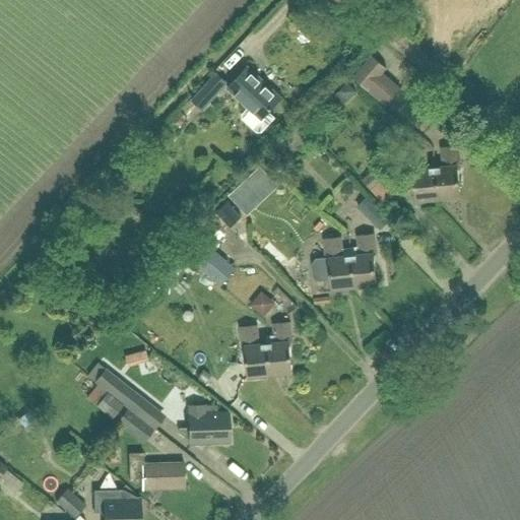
[(385,106),(400,88),(382,72),(386,68),(372,56),(352,77),(385,106)]
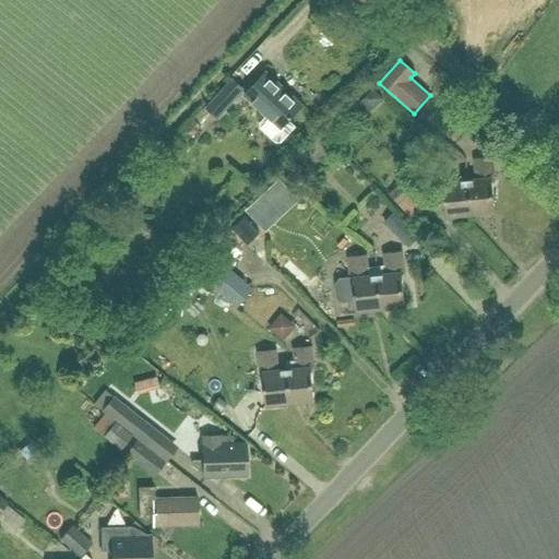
[(288,120),(302,105),(265,71),(245,94),(268,115),(266,116),(261,122),(261,127),(276,142),(282,141),(295,127),(288,120)]
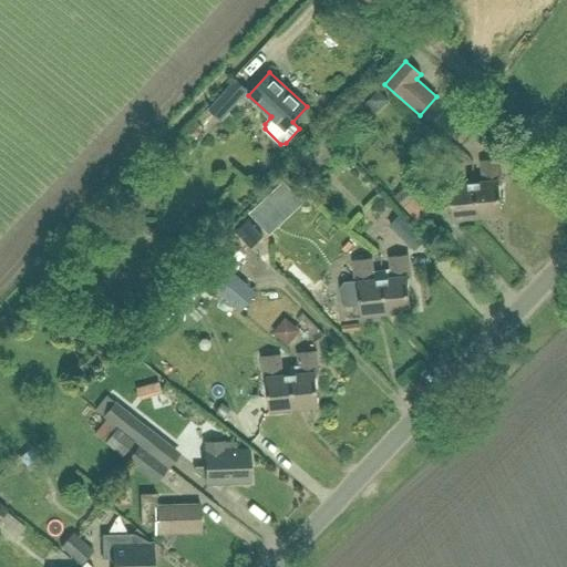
[(236,78),(208,109),(220,119),(248,90),(236,78)]
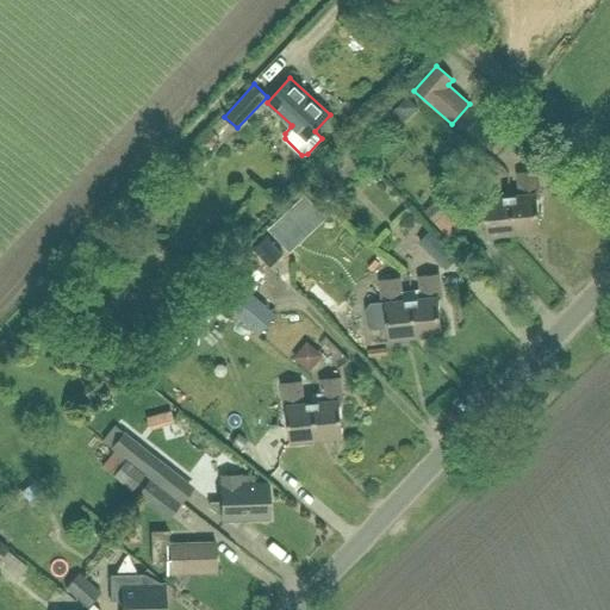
[(404,129),(424,106),(412,95),(392,118),(404,129)]
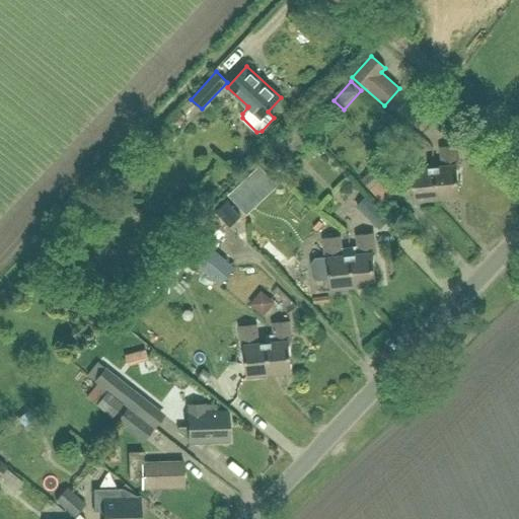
[(444,165),(435,166),(438,197),(459,195),(456,164),(459,164),(458,145),(442,147),(444,165)]
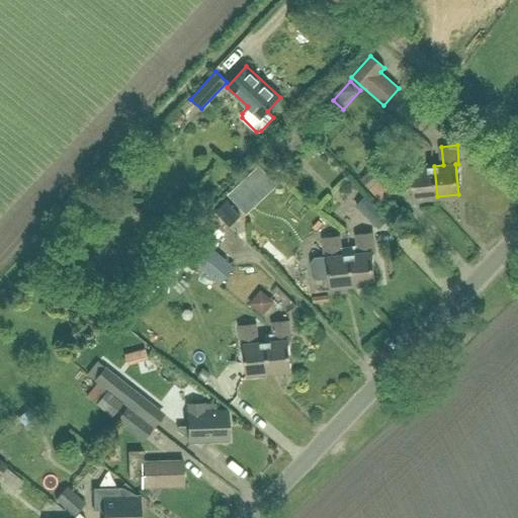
[(437,196),(434,166),(425,167),(424,148),(408,150),(410,169),(412,168),(415,198),(437,196)]
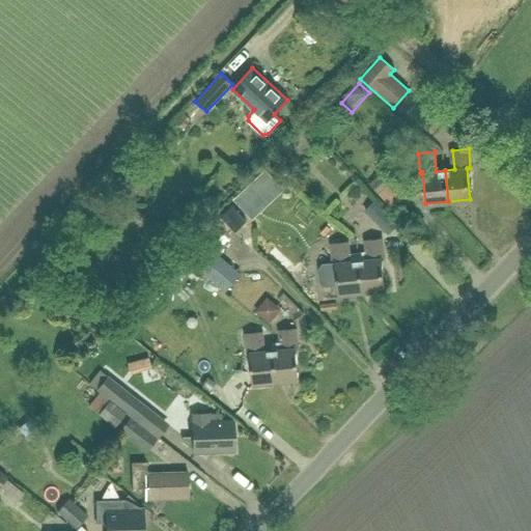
[(370,184),(380,193),(400,173),(391,164),(370,184)]
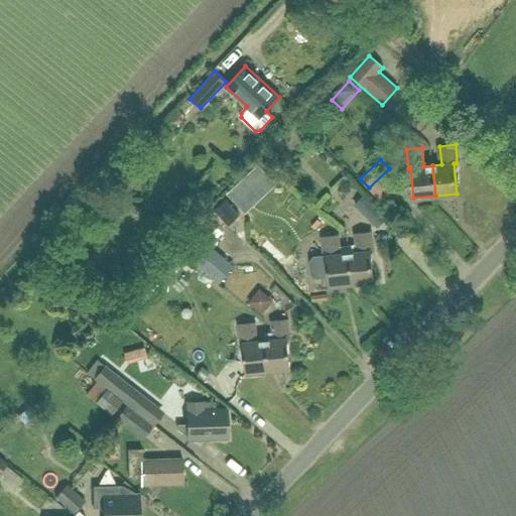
[(274,182),(257,164),(227,192),(244,211),(274,182)]
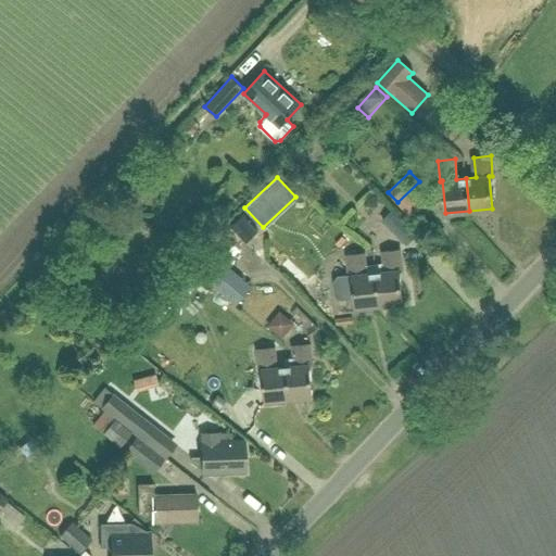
[(258,234),(243,216),(232,227),(247,243),(258,234)]
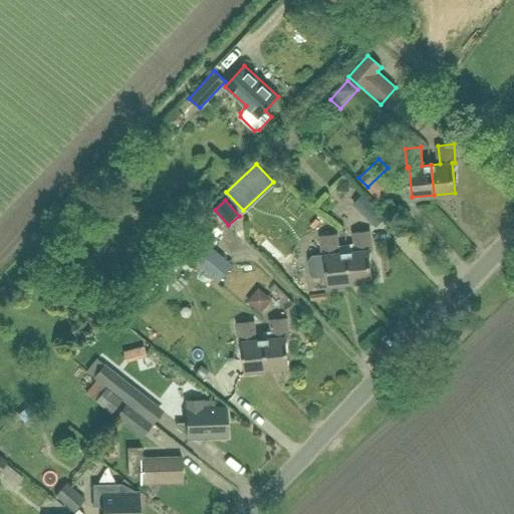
[(347,252),(349,282),(370,280),(367,250),(371,250),(369,231),(354,232),(355,251),(347,252)]
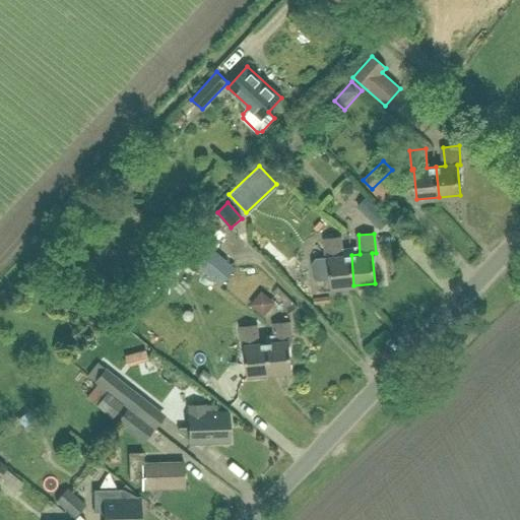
[(331,287),(353,285),(351,255),(342,256),(340,237),(325,239),(326,256),(316,258),(313,262),(314,274),(318,278),(330,277),(331,287)]
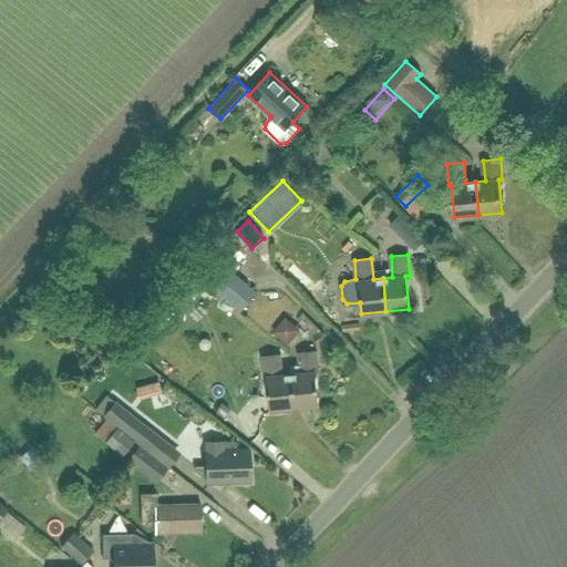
[(213,288),(240,311),(257,291),(229,268),(213,288)]
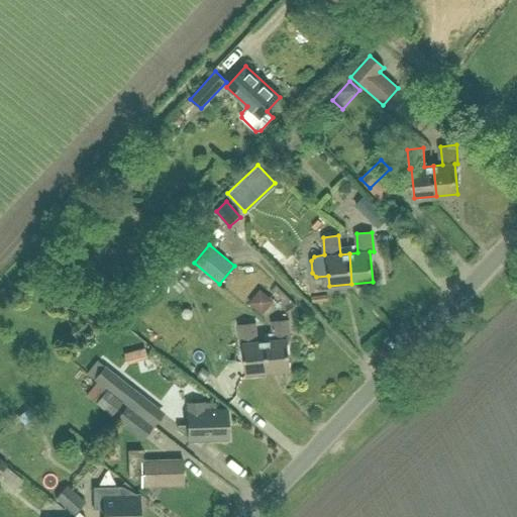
[(268,312),(279,298),(264,287),(252,301),(268,312)]
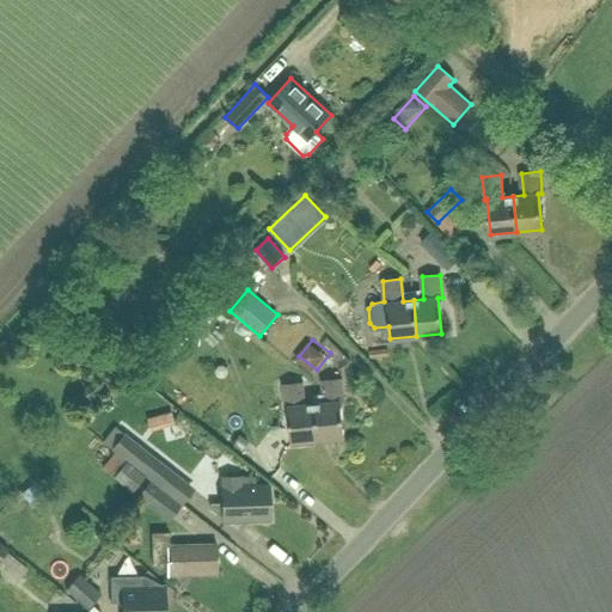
[(313,395),(314,404),(317,440),(343,436),(340,402),(343,401),(341,379),(323,380),(324,393),(313,395)]
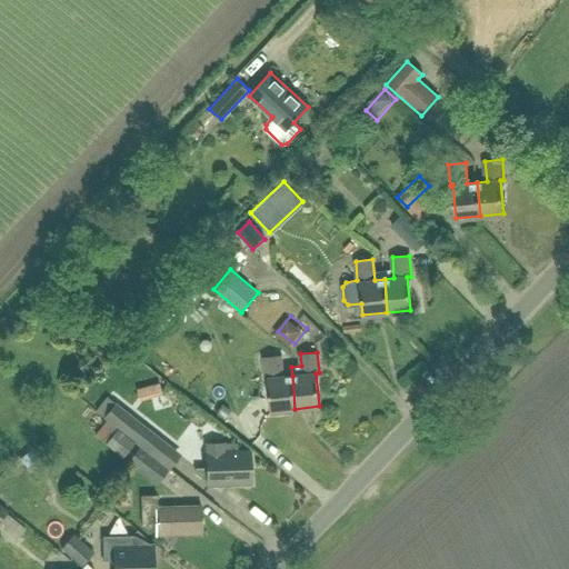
[(295,409),(292,376),(282,377),(280,356),(263,357),(266,378),(267,378),(270,411),(295,409)]
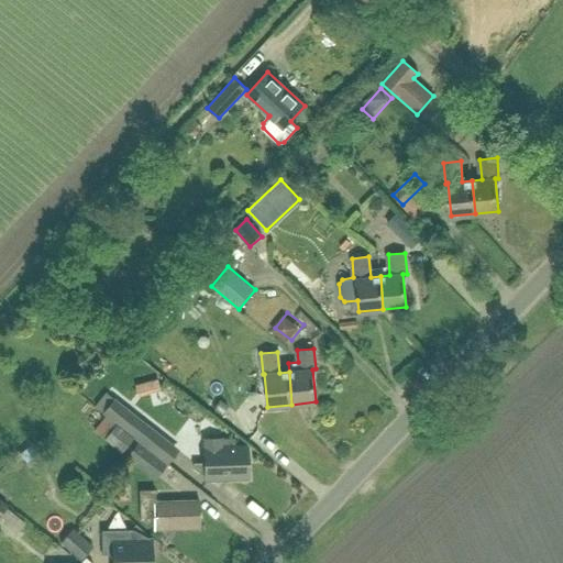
[(100,412),(165,463),(177,448),(113,398),(100,412)]
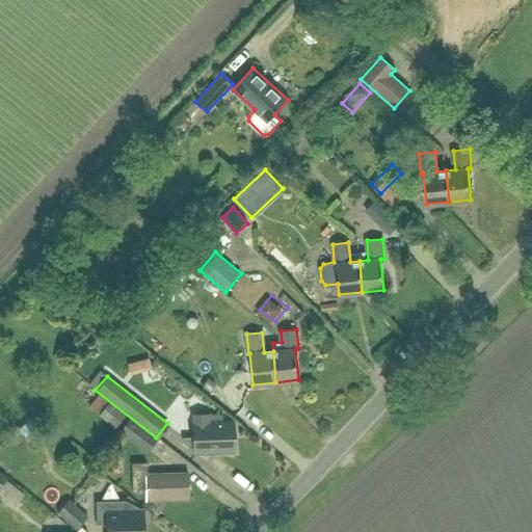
[(88,406),(114,426),(124,414),(98,394),(88,406)]
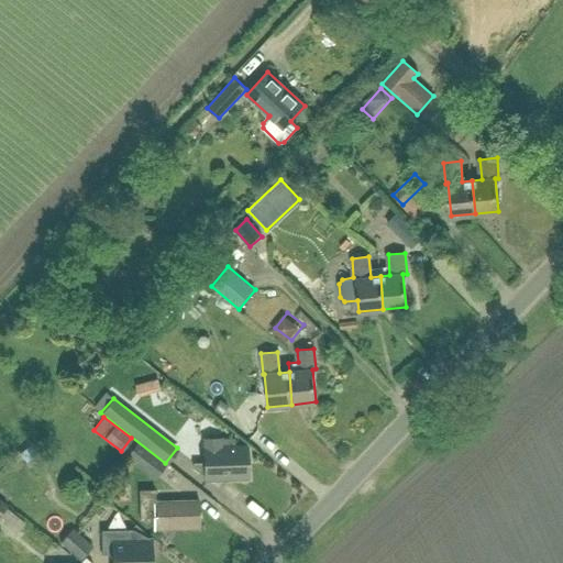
[(202,462),(198,462),(192,462),(192,466),(200,473),(203,473),(203,478),(246,477),(246,445),(234,445),(234,438),(202,438),(202,462)]
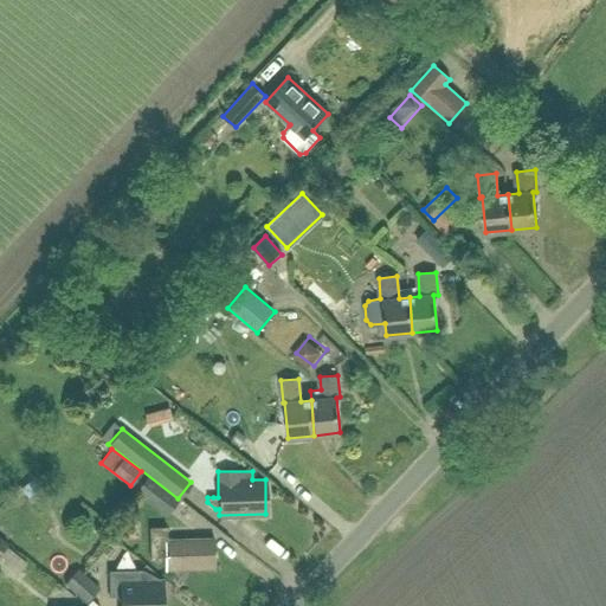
[(135,490),(166,514),(178,498),(147,475),(135,490)]
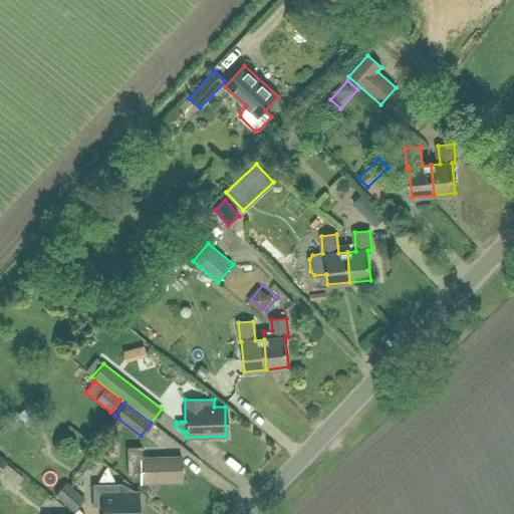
[(125,447),(126,461),(126,474),(140,474),(140,483),(181,481),(180,456),(142,457),(141,447),(125,447)]
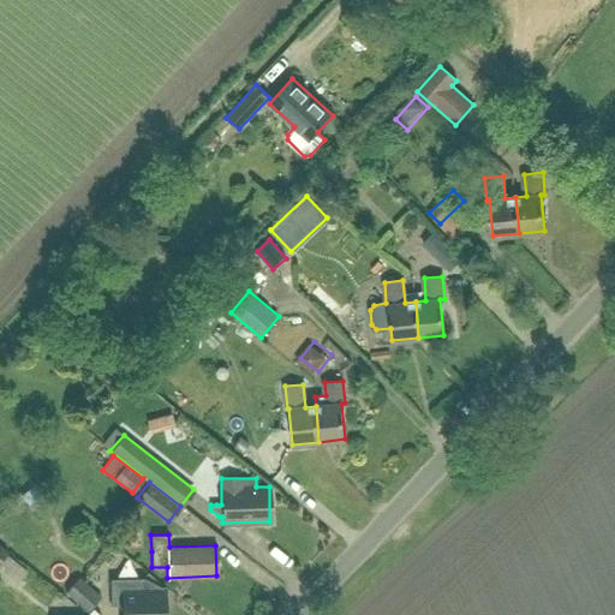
[(78,578),(75,581),(64,592),(87,611),(101,596),(78,578)]
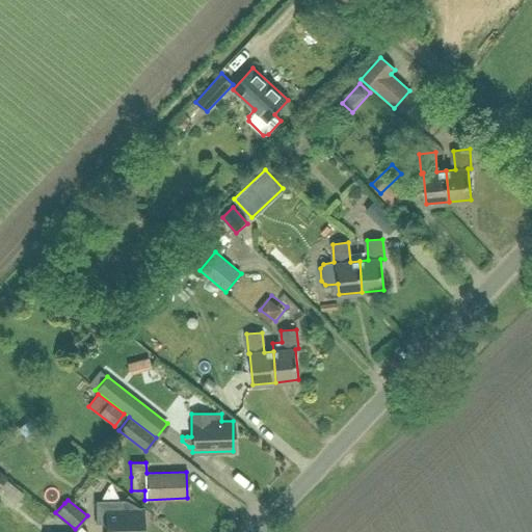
[(105,531),(141,531),(142,510),(125,500),(95,500),(96,524),(106,523),(105,531)]
